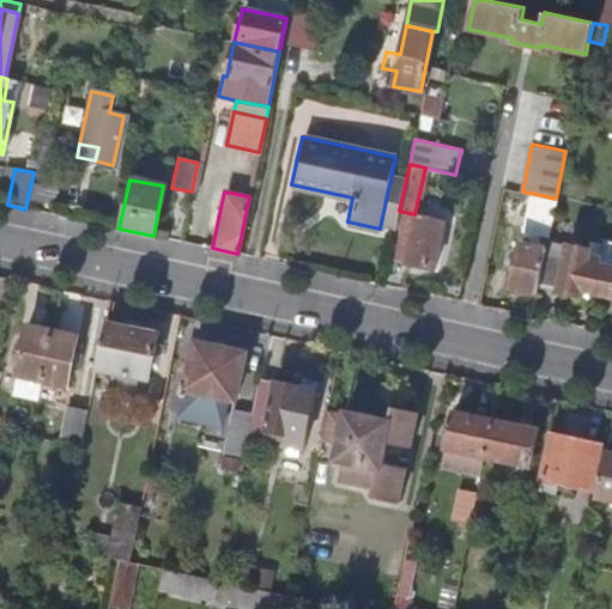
[(549,232),(556,199),(531,193),(523,227),(549,232)]
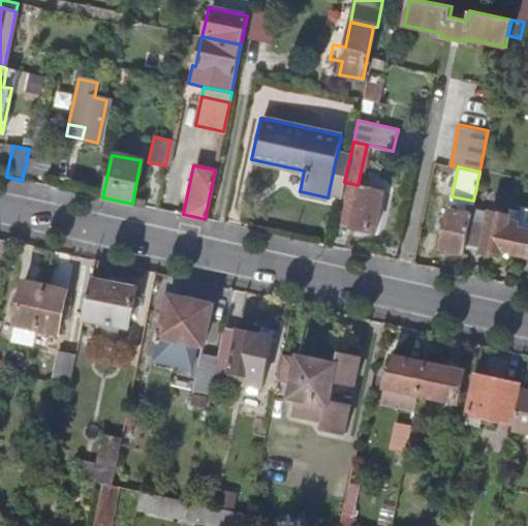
[(372,231),(381,191),(358,185),(344,182),(336,222),(372,231)]
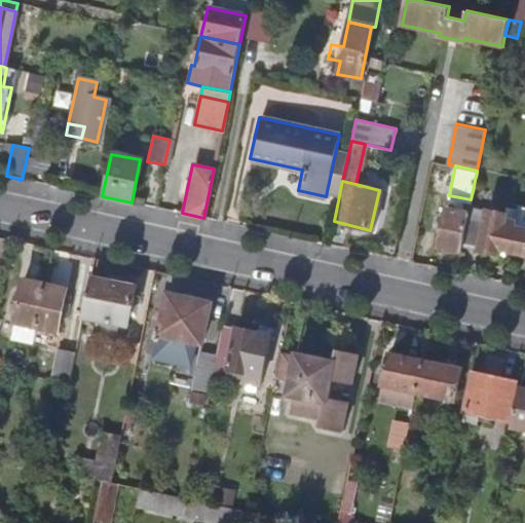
[(524,253),(524,206),(522,204),(518,209),(508,207),(505,214),(470,206),(469,213),(461,245),(478,248),(477,250),(497,255),(499,248),(524,253)]
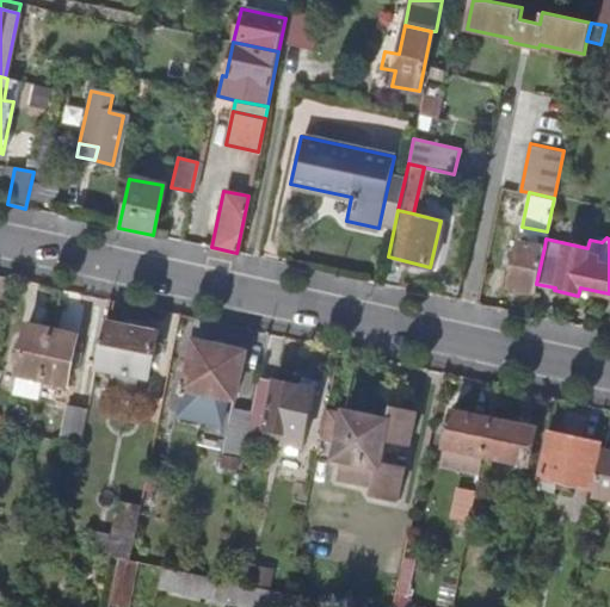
[(536,284),(544,247),(518,241),(509,286),(535,292),(536,284)]
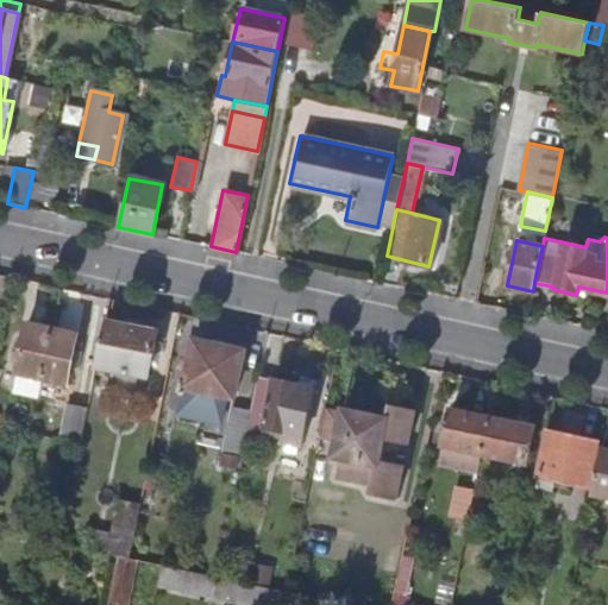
[(145,377),(155,333),(104,322),(94,366),(111,370),(135,376),(145,377)]
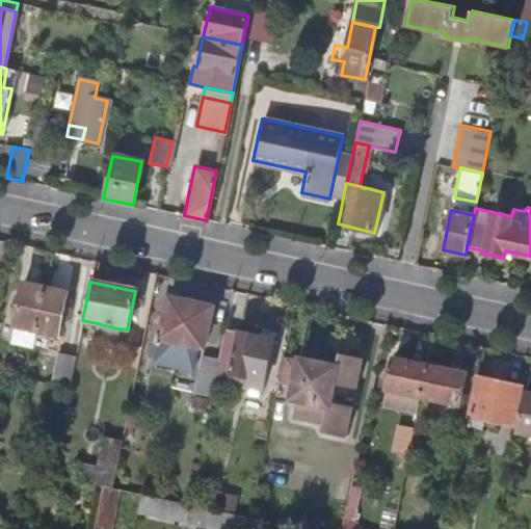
[(32,333),(43,288),(20,284),(5,347),(28,353),(32,333)]
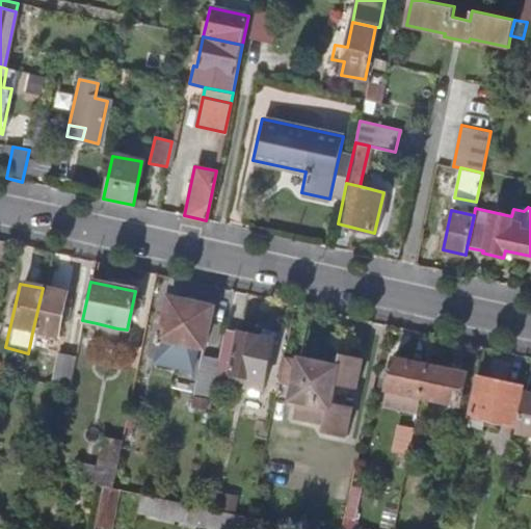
[(56,338),(65,293),(43,288),(32,333),(56,338)]
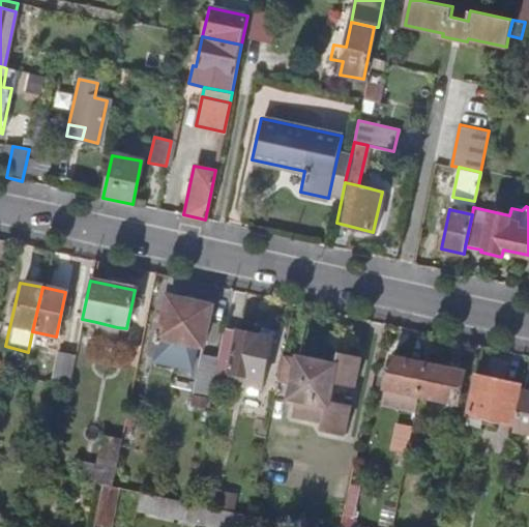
[(201,350),(210,305),(166,296),(152,362),(189,370),(194,349),(201,350)]
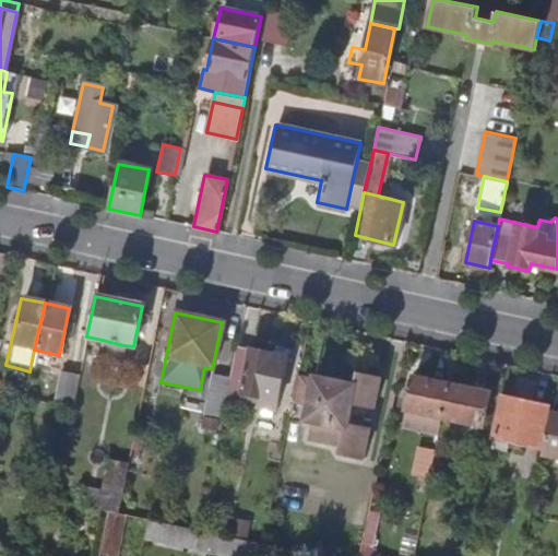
[(121,358),(123,345),(102,340),(99,349),(105,350),(104,355),(121,358)]
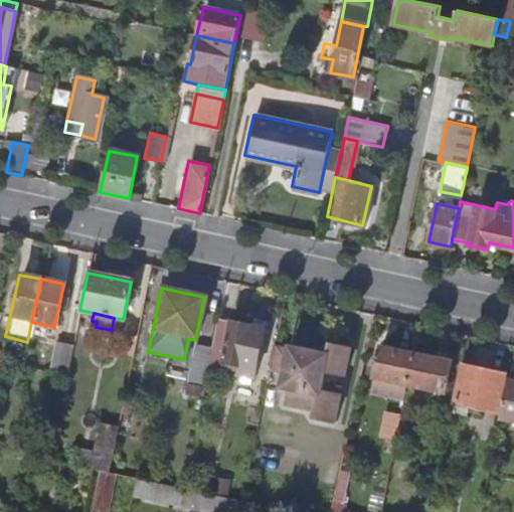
[(252,377),(263,329),(216,319),(210,350),(206,369),(221,372),(222,366),(238,370),(237,374),(252,377)]
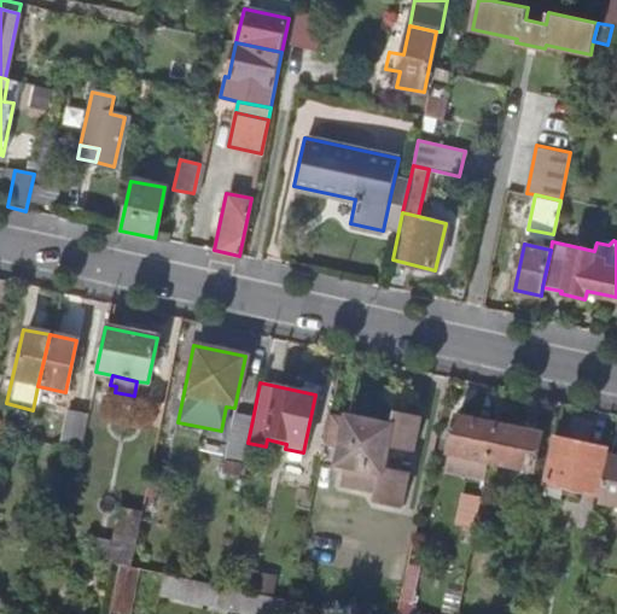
[(79,451),(88,404),(67,399),(57,446),(79,451)]
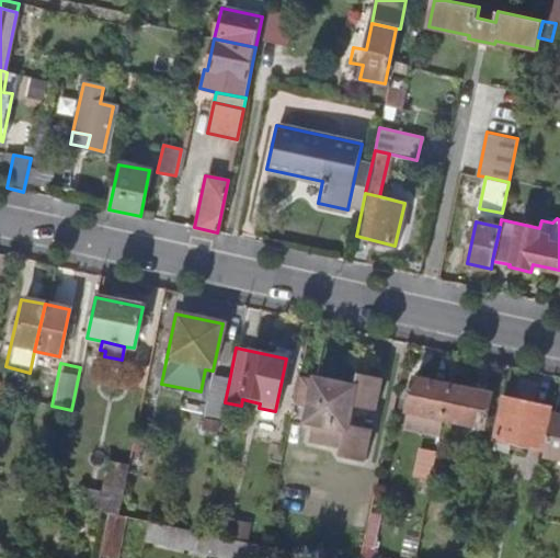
[(350,425),(354,406),(375,410),(381,379),(358,375),(355,387),(315,378),(315,379),(297,376),(289,412),(306,417),(306,420),(315,422),(311,440),(341,446),(339,454),(365,459),(372,430),(350,425)]
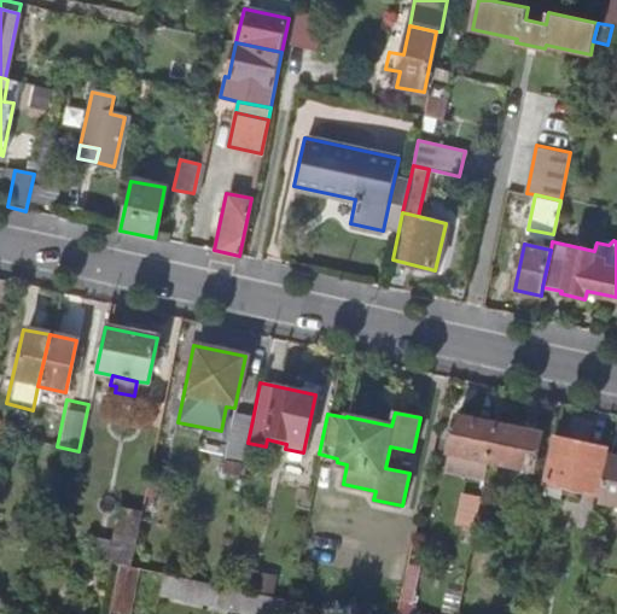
[(489,460),(496,422),(455,414),(443,469),(484,478),(489,460)]
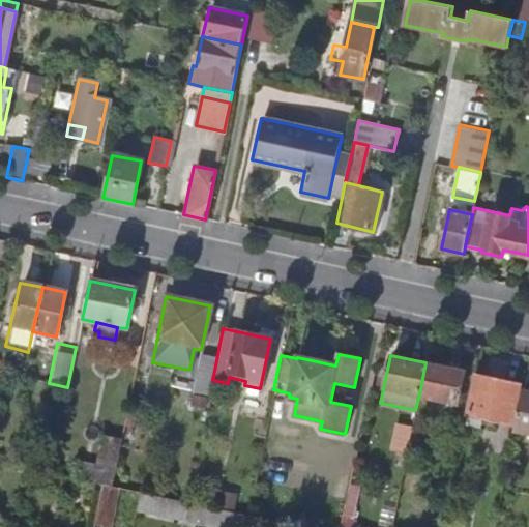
[(212,380),(216,360),(199,356),(190,393),(209,397),(212,380)]
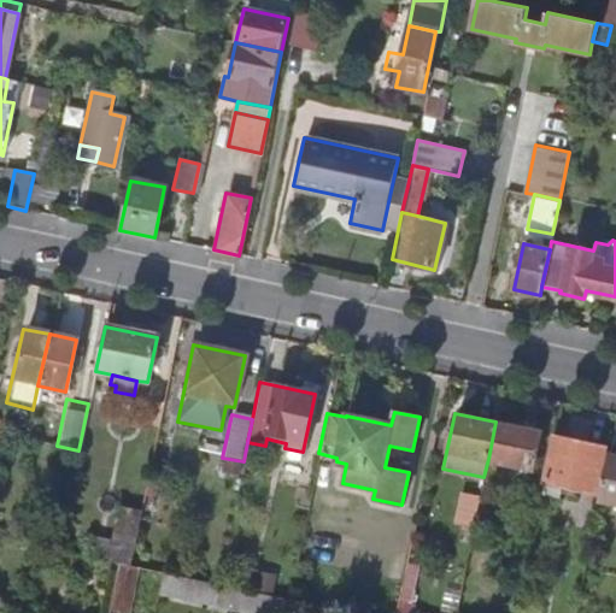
[(532,469),(540,431),(496,422),(488,459),(532,469)]
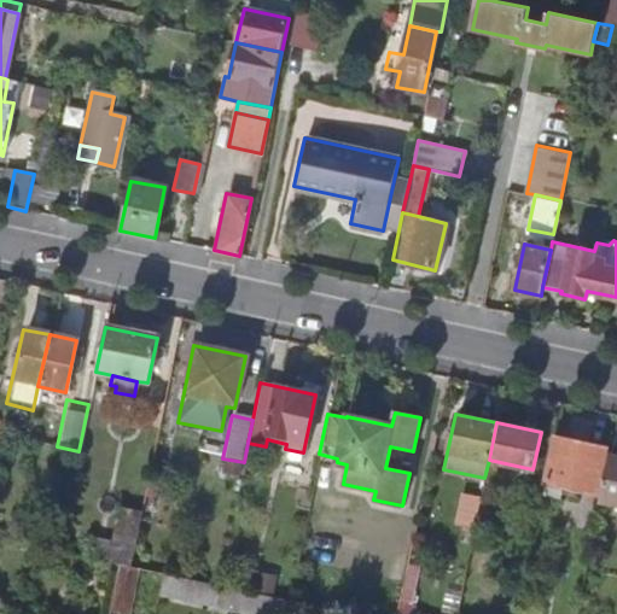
[(595,492),(605,446),(554,436),(545,481),(595,492)]
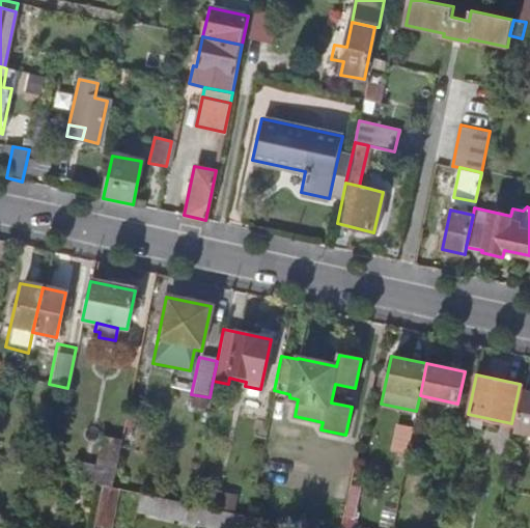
[(529,432),(529,392),(524,391),(515,428),(529,432)]
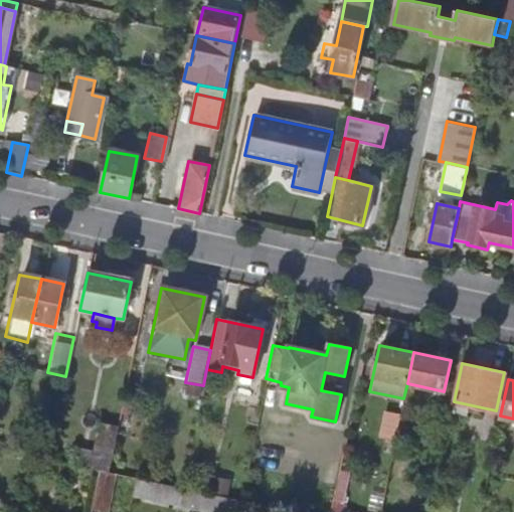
[(108,472),(117,428),(98,424),(93,452),(74,448),(71,464),(99,470),(108,472)]
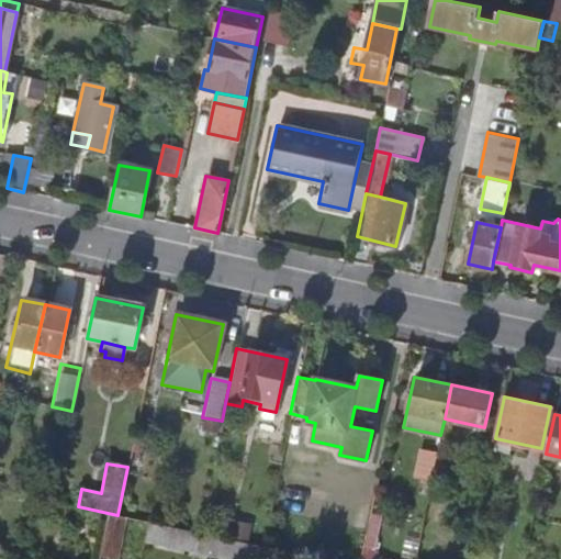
[(100,558),(115,558),(124,517),(118,515),(108,513),(98,558),(100,558)]
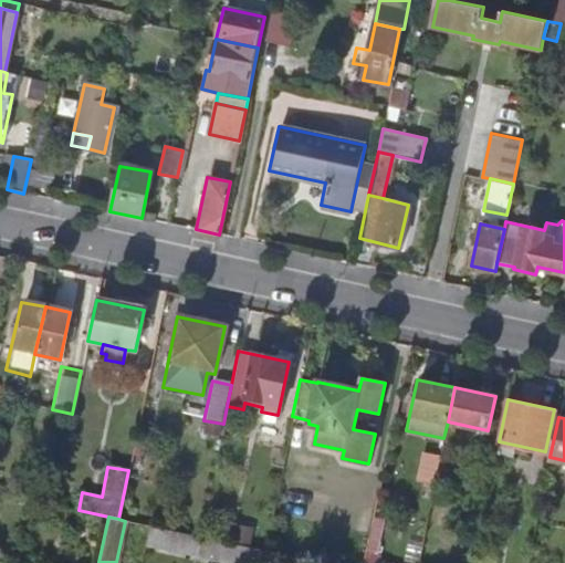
[(148,542),(241,560),(244,541),(152,523),(148,542)]
